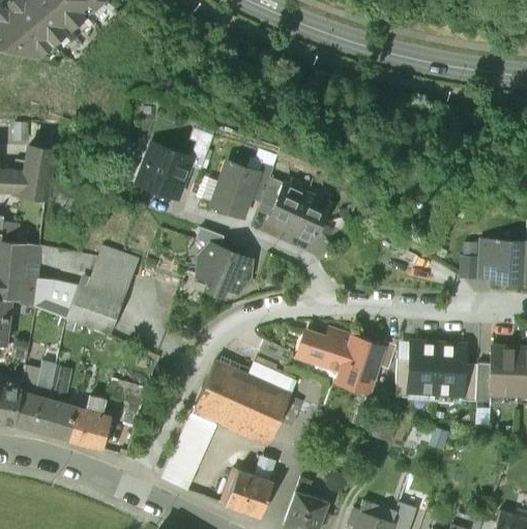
[(9,0),(0,8),(0,47),(40,57),(44,42),(54,46),(107,0),(9,0)]
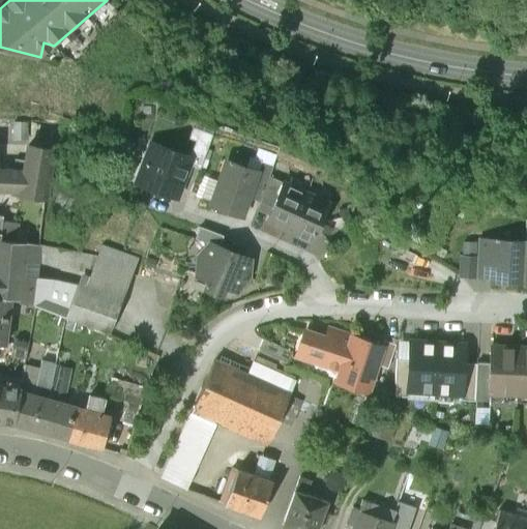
[(214,131),(195,124),(192,135),(198,137),(192,154),(189,160),(201,165),(214,131)]
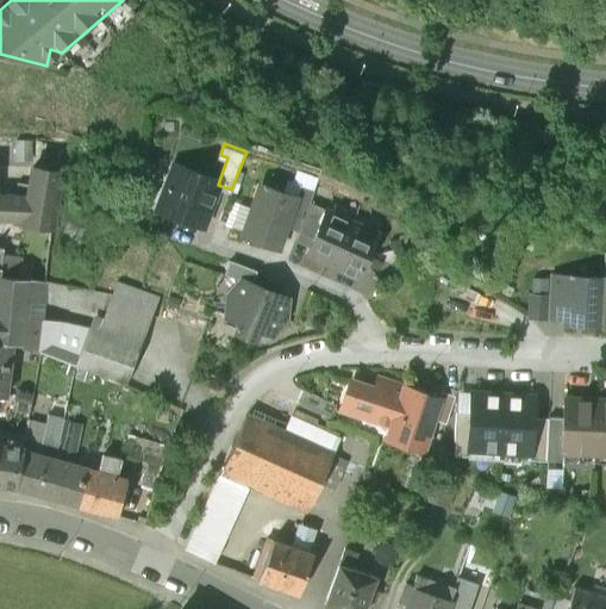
[(155,157),(137,202),(149,206),(167,162),(155,157)]
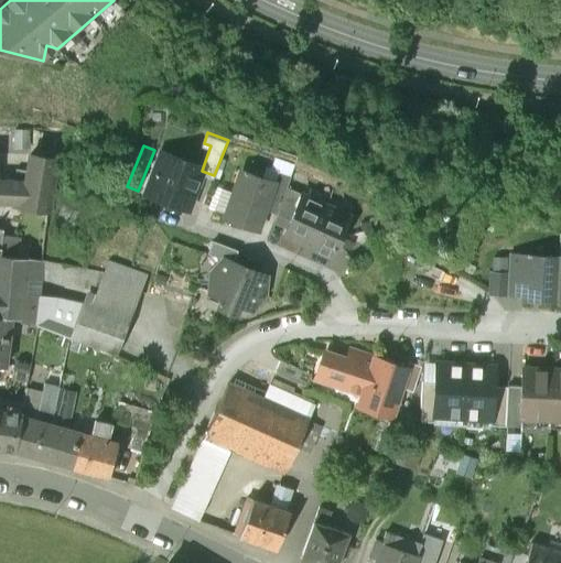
[(204,164),(163,149),(148,190),(189,205),(202,171),(204,164)]
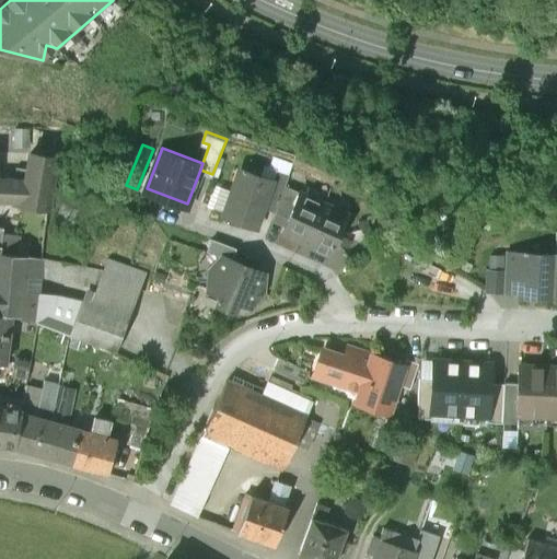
[(58,160),(47,158),(33,156),(28,181),(28,182),(27,196),(53,198),(58,160)]
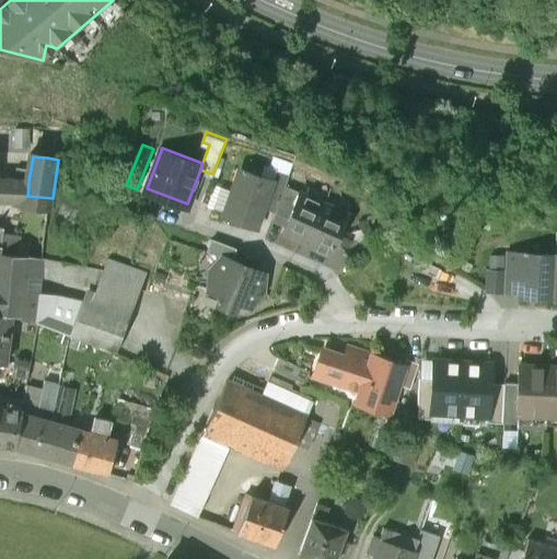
[(271,179),(241,169),(227,210),(258,221),(264,206),(273,179),(271,179)]
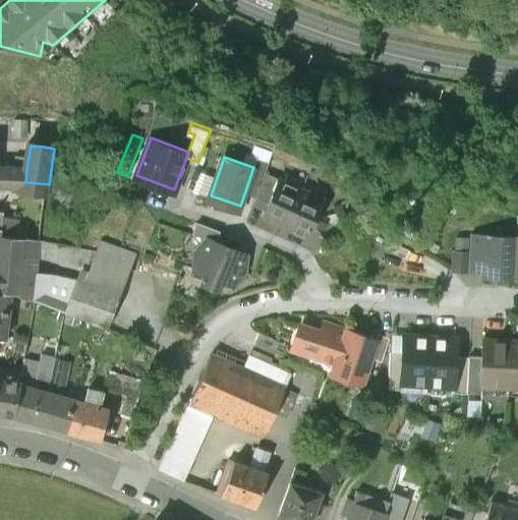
[(269,162),(256,157),(252,167),(253,167),(245,191),(250,194),(256,196),(266,173),(269,162)]
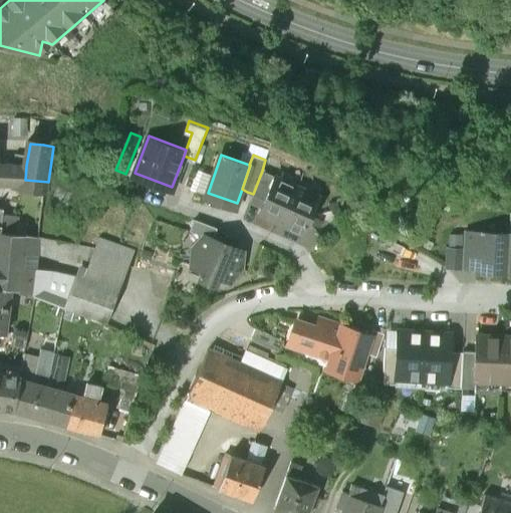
[(0,165),(0,185),(22,186),(24,179),(25,180),(26,167),(0,165)]
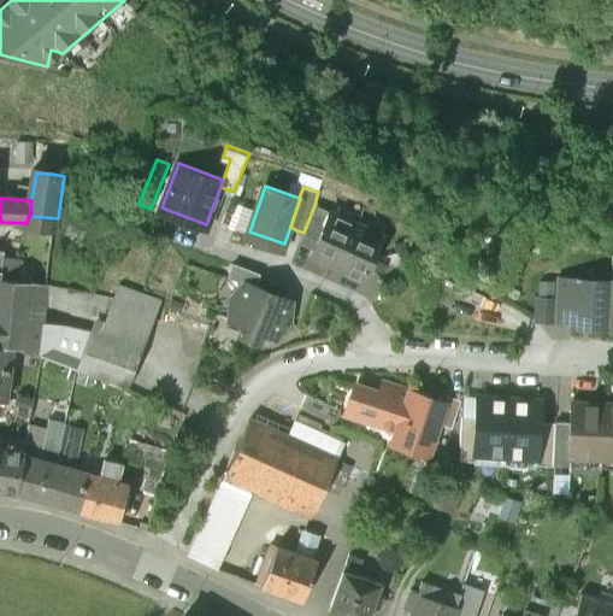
[(331,212),(314,205),(304,233),(302,239),(317,245),(331,212)]
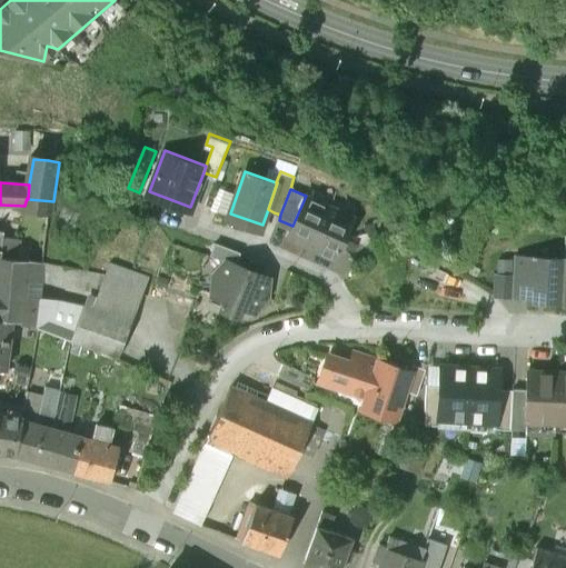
[(355,217),(307,195),(306,196),(293,226),(288,235),(336,257),(355,217)]
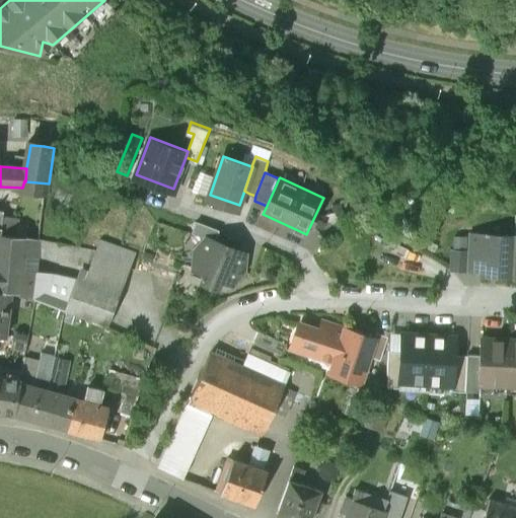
[(25,181),(24,180),(22,188),(24,188),(22,194),(47,198),(49,183),(25,181)]
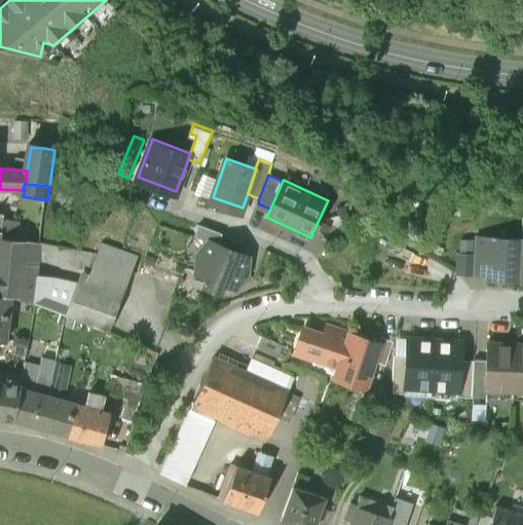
[(421,199),(413,196),(408,205),(416,210),(421,199)]
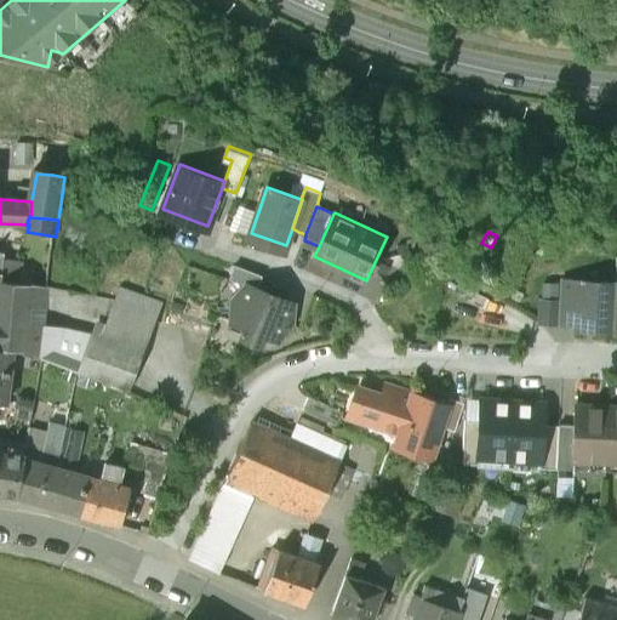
[(5,276),(0,276),(0,282),(1,283),(33,286),(35,286),(34,274),(24,272),(26,266),(6,261),(5,276)]
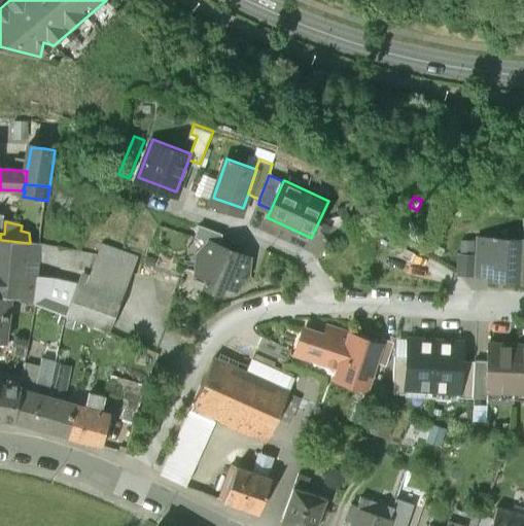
[(223,233),(201,223),(196,235),(211,241),(218,244),(223,233)]
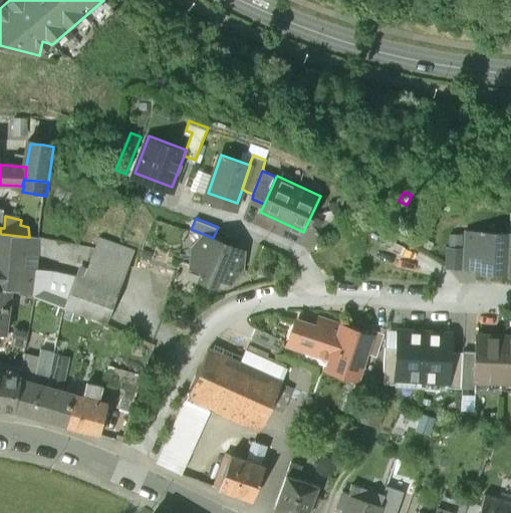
[(480,231),(465,231),(463,265),(478,266),(480,231)]
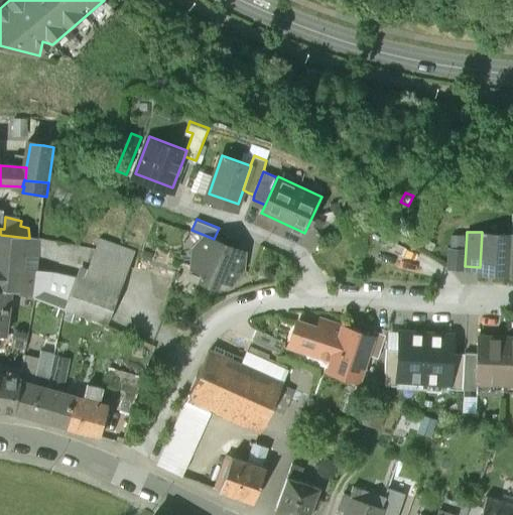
[(512,234),(482,232),(480,267),(480,271),(510,273),(512,234)]
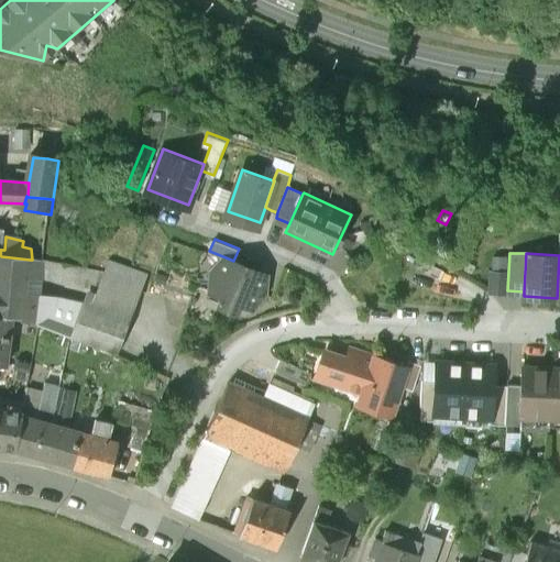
[(1,256),(0,261),(0,263),(0,317),(14,319),(23,320),(28,279),(30,260),(1,256)]
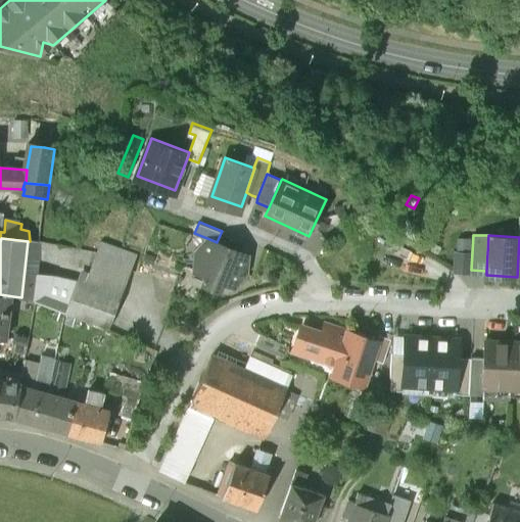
[(217,242),(209,239),(196,270),(207,274),(205,282),(221,288),(224,281),(235,285),(247,254),(217,242)]
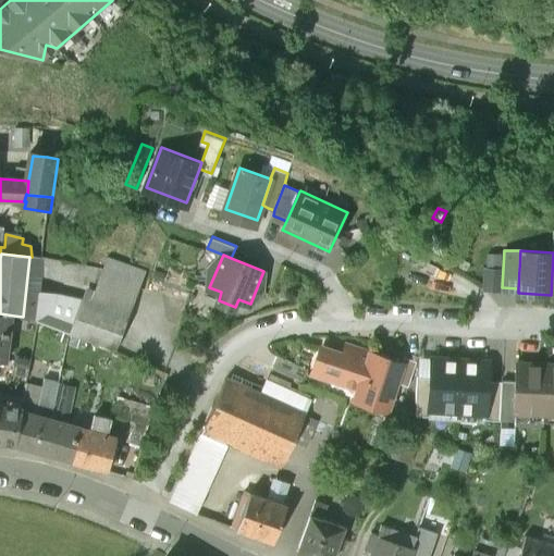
[(32,257),(29,257),(27,276),(40,279),(44,258),(32,257)]
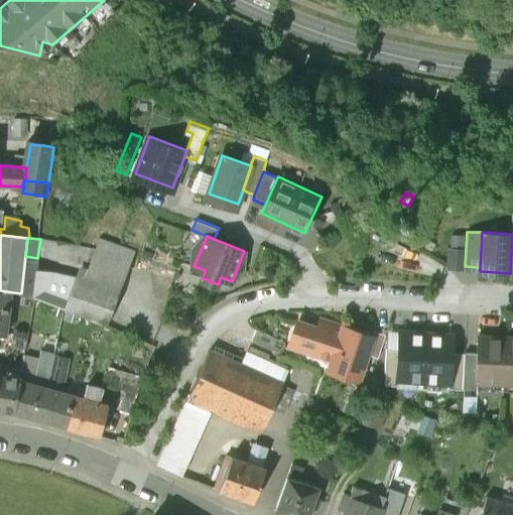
[(37,258),(91,271),(98,252),(80,247),(40,239),(37,258)]
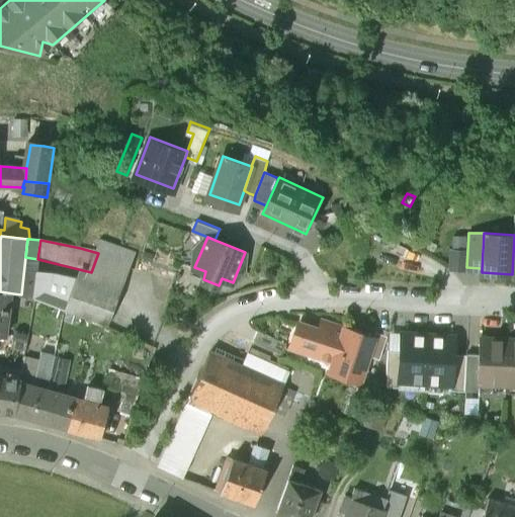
[(75,291),(72,300),(67,313),(107,328),(134,255),(101,243),(98,253),(91,272),(83,294),(75,291)]
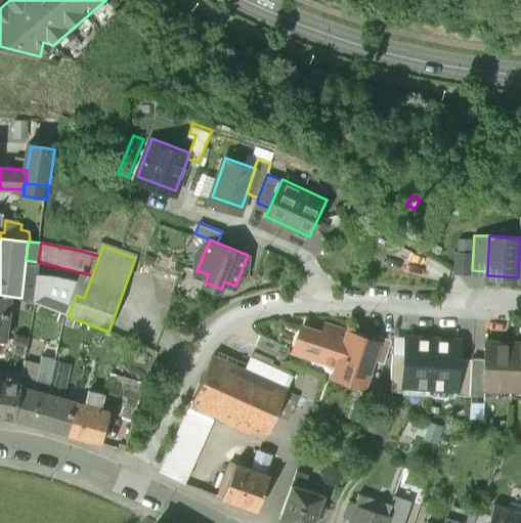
[(33,279),(38,262),(26,260),(22,298),(40,307),(68,316),(73,304),(45,296),(49,285),(33,279)]
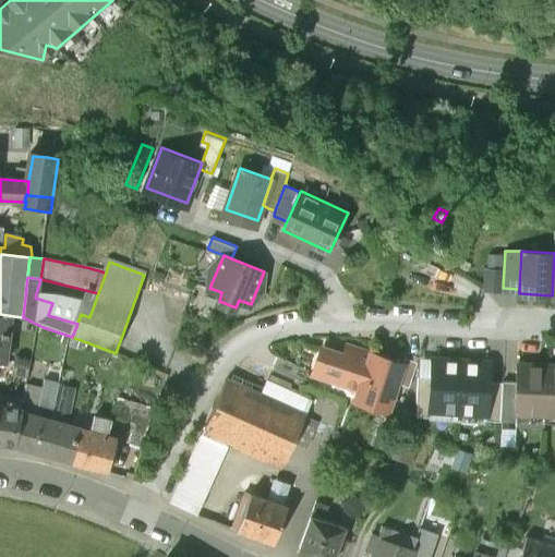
[(0,366),(8,368),(14,316),(0,314),(0,366)]
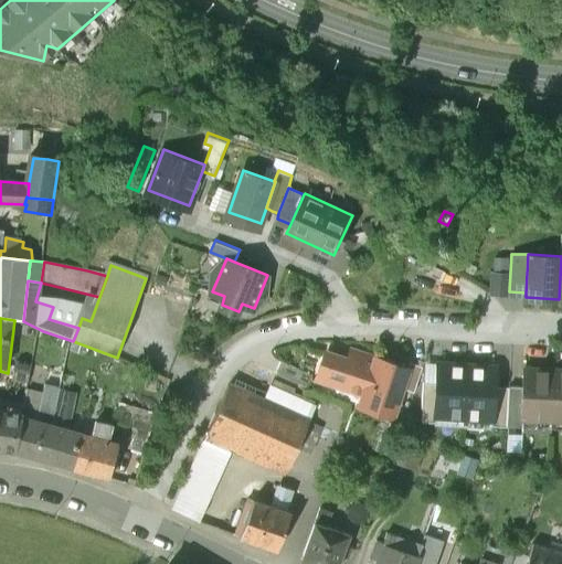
[(361,357),(351,353),(349,360),(331,353),(324,379),(366,393),(378,358),(362,353),(361,357)]
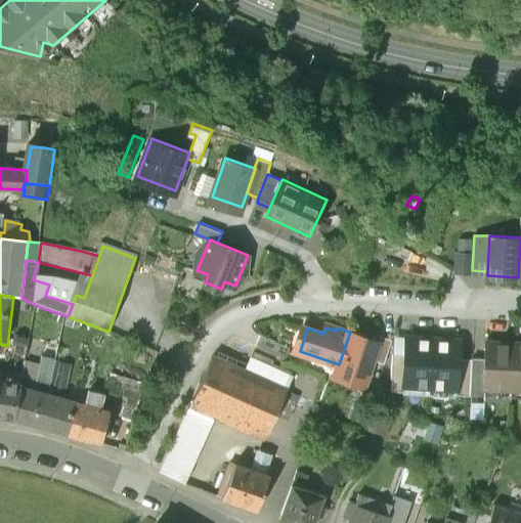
[(379,341),(350,331),(350,332),(339,364),(337,371),(366,380),(374,358),(379,341)]
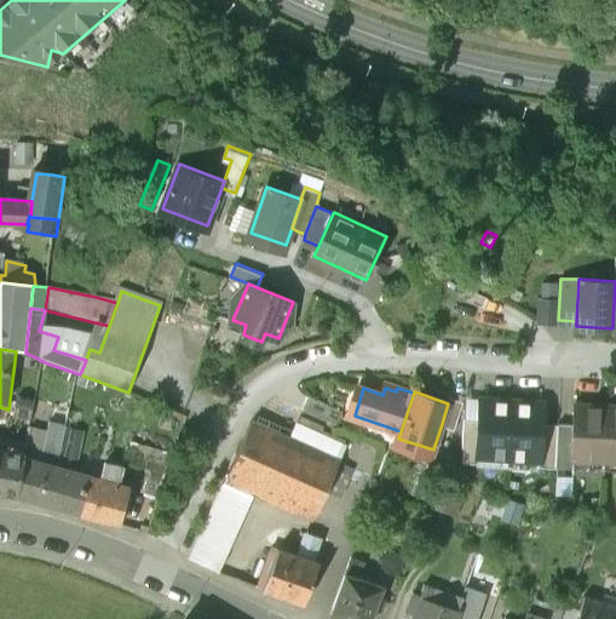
[(345,412),(310,396),(305,411),(339,425),(345,412)]
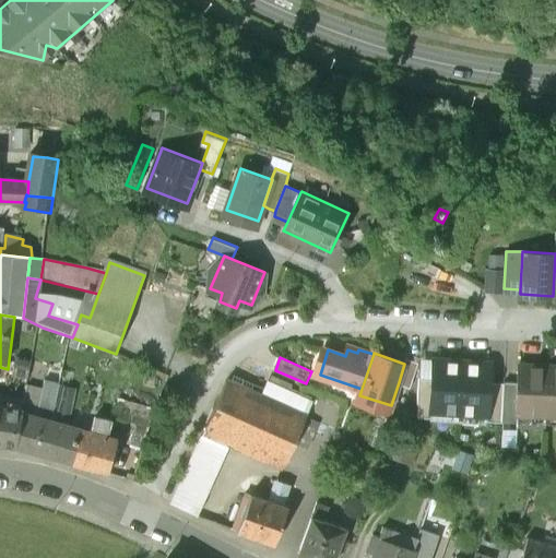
[(418,361),(406,357),(404,364),(399,382),(411,386),(418,361)]
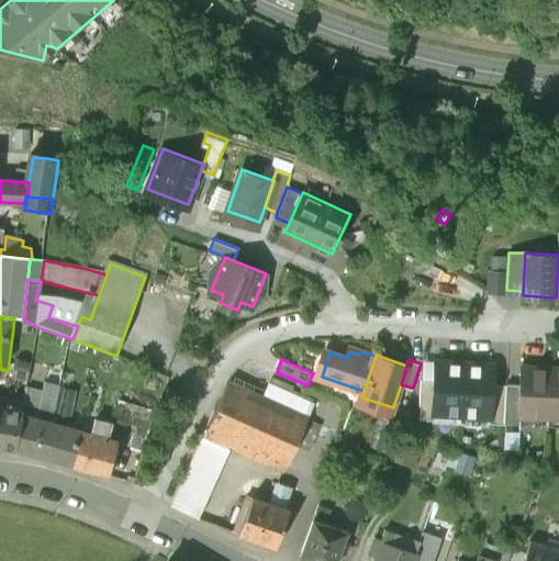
[(437,359),(436,379),(434,412),(436,413),(462,414),(466,360),(437,359)]
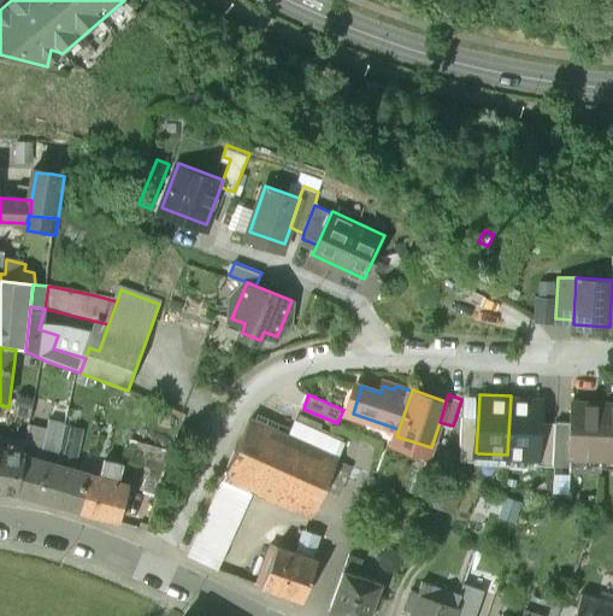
[(542,398),(511,396),(507,455),(537,456),(540,456),(541,420),(542,398)]
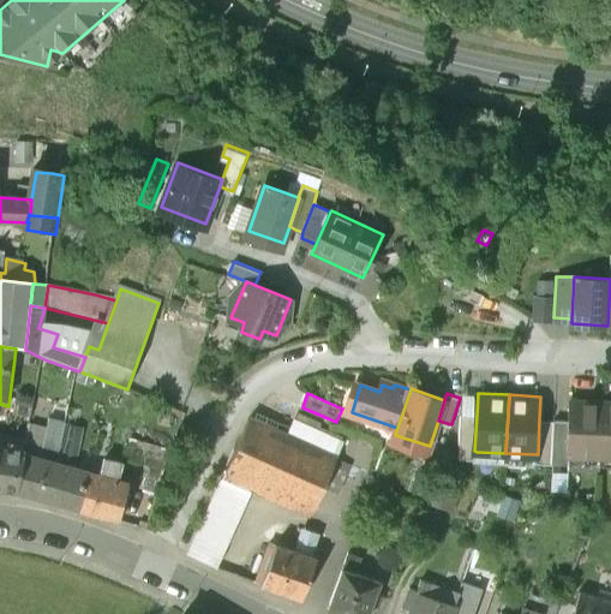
[(160,403),(141,395),(136,407),(155,415),(160,403)]
